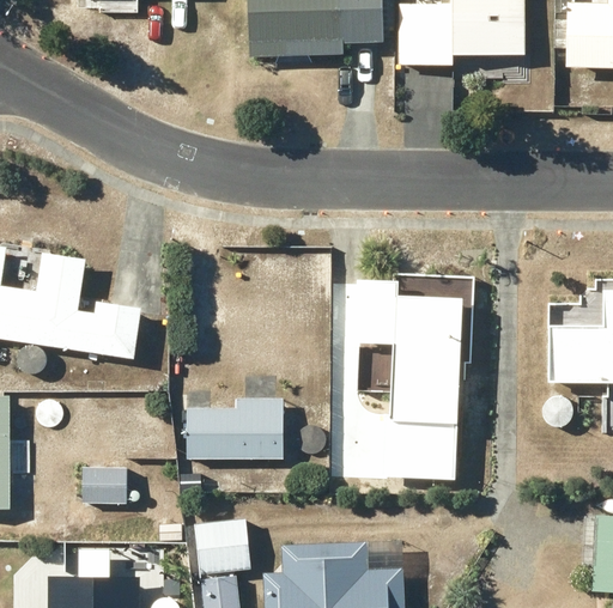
[(247,0),(249,41),(249,47),(376,46),(375,0),(247,0)]
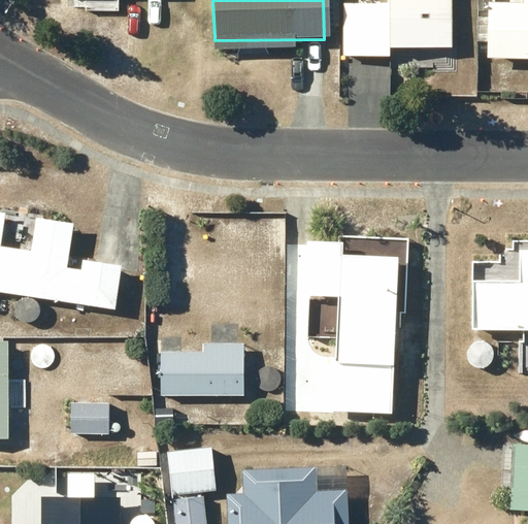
[(452,0),(381,0),(381,7),(344,7),(345,61),(389,61),(389,34),(410,34),(410,40),(453,39),(452,0)]
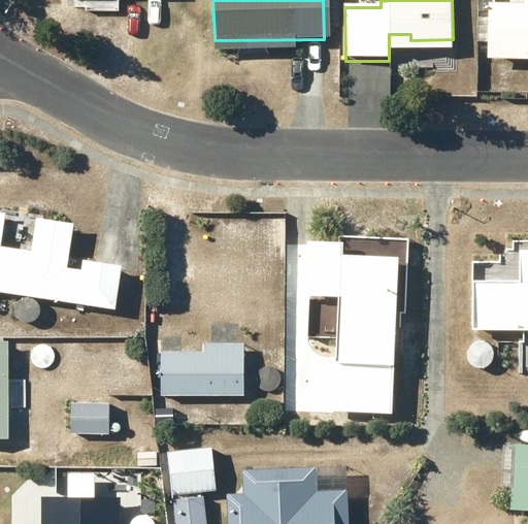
[(489,7),(488,62),(527,63),(527,0),(523,0),(523,8),(489,7)]
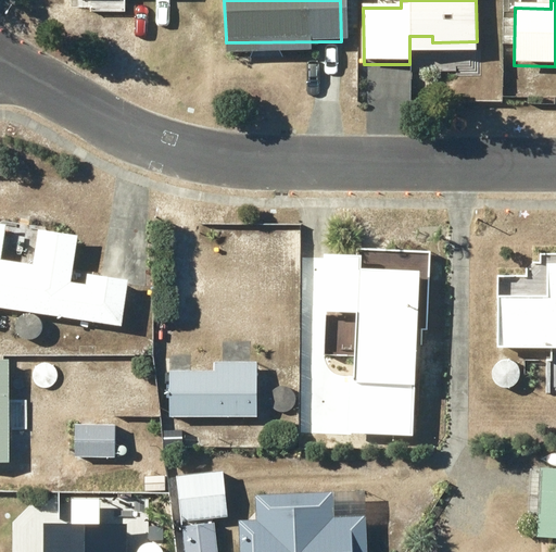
[(0,222),(0,305),(122,325),(128,280),(86,274),(85,283),(70,280),(76,236),(39,229),(34,265),(0,260),(0,253),(4,223),(0,222)]
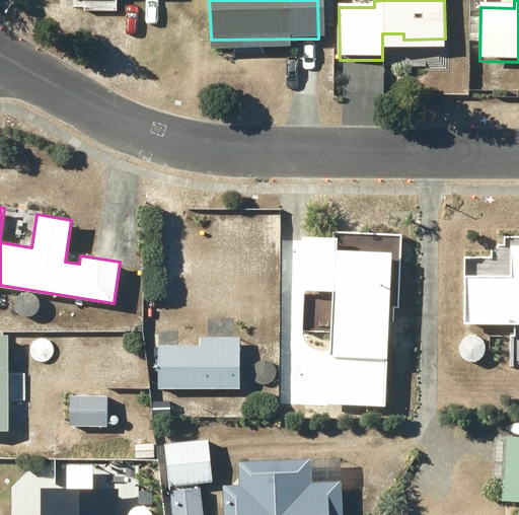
[(304,235),(301,289),(332,290),(329,356),(386,358),(391,252),(337,249),(337,236),(304,235)]
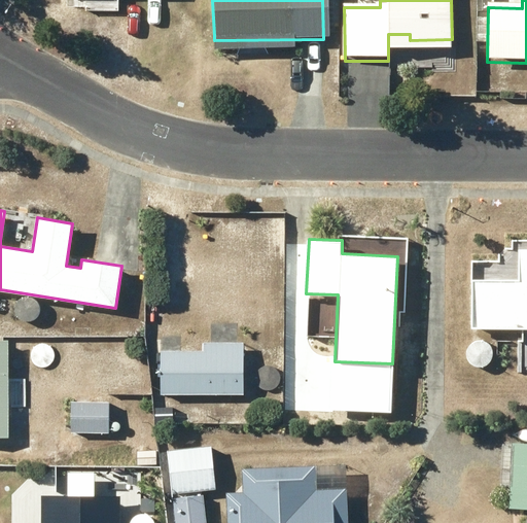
[(470,328),(526,329),(526,250),(519,250),(519,280),(472,279),(470,328)]
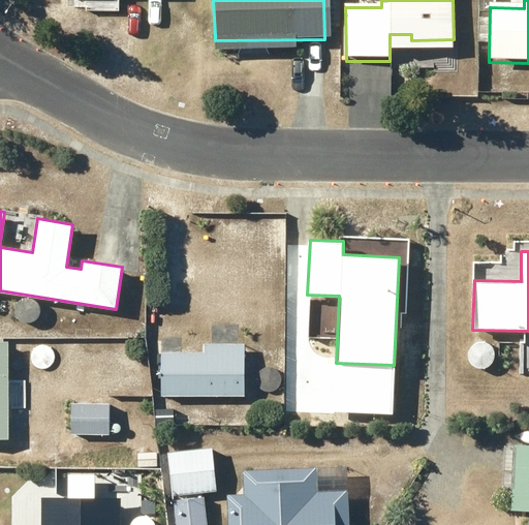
[(324,320),(320,328),(324,334),(332,334),(336,328),(332,321),(324,320)]
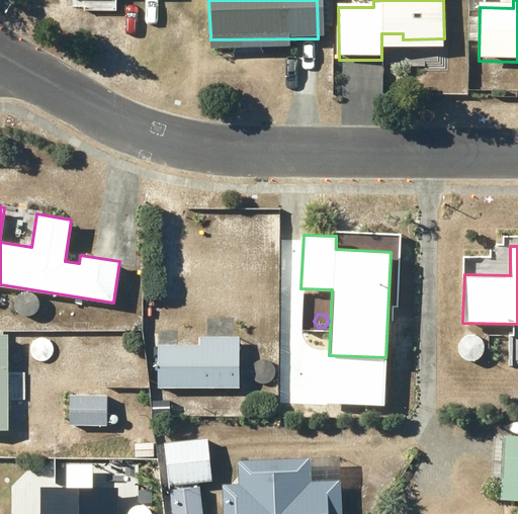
[(200,338),(200,346),(159,346),(159,388),(239,388),(238,337),(200,338)]
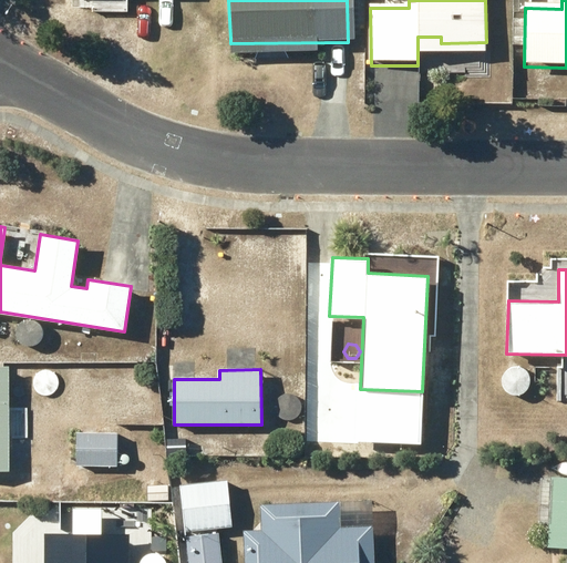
[(117,433),(76,433),(76,463),(62,463),(62,482),(75,482),(76,467),(116,467),(117,433)]
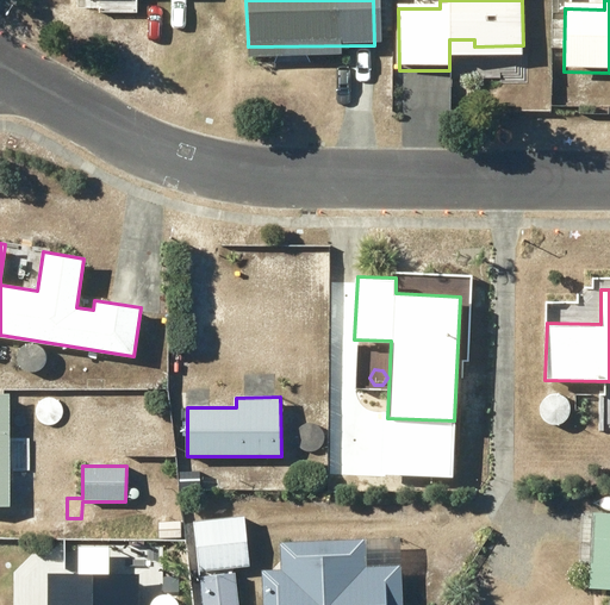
[(609,513),(592,513),(589,588),(609,588),(609,513)]
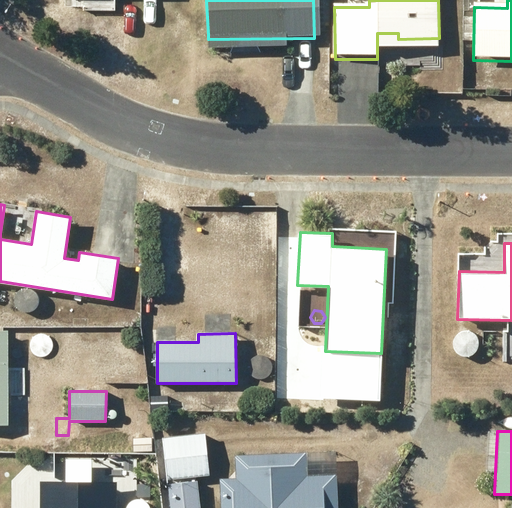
[(203,434),(162,438),(167,480),(208,475),(203,434)]
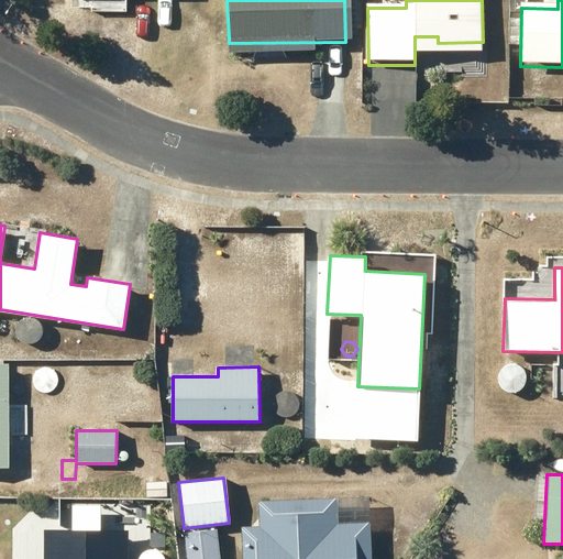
[(167,482),(146,483),(146,499),(167,496),(167,482)]
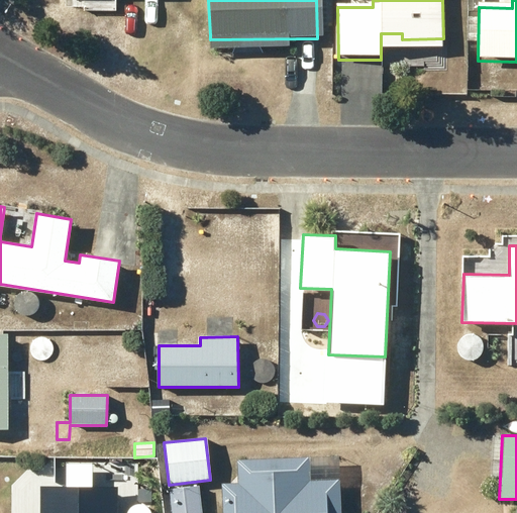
[(238,460),(238,483),(222,484),(223,512),(340,512),(339,480),(308,481),(308,458),(238,460)]
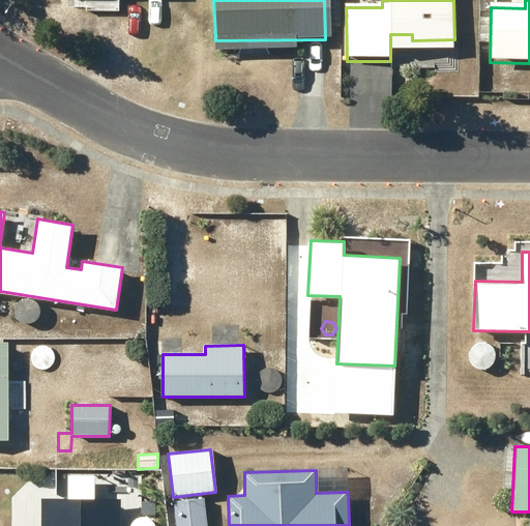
[(107,489),(122,496),(129,480),(114,472),(107,489)]
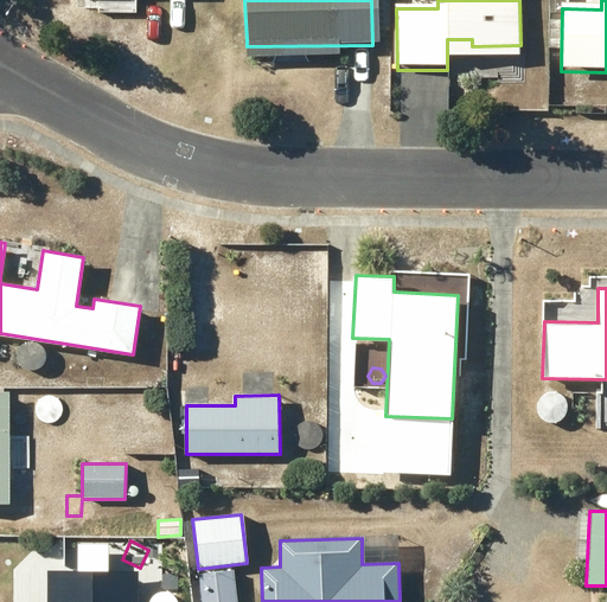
[(136,601),(138,570),(48,570),(48,601),(136,601)]
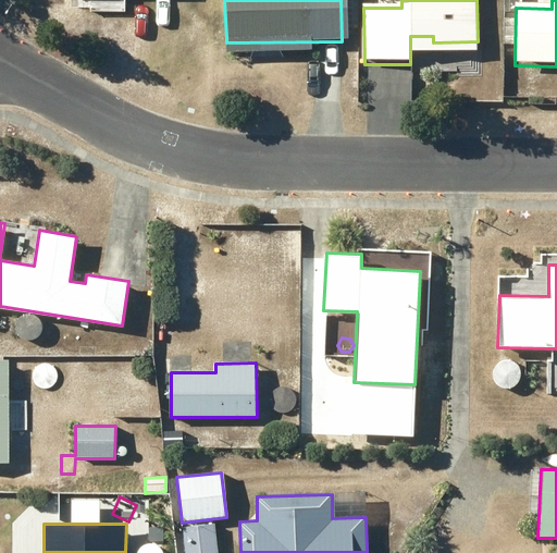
[(215,552),(213,524),(182,527),(184,552),(215,552)]
